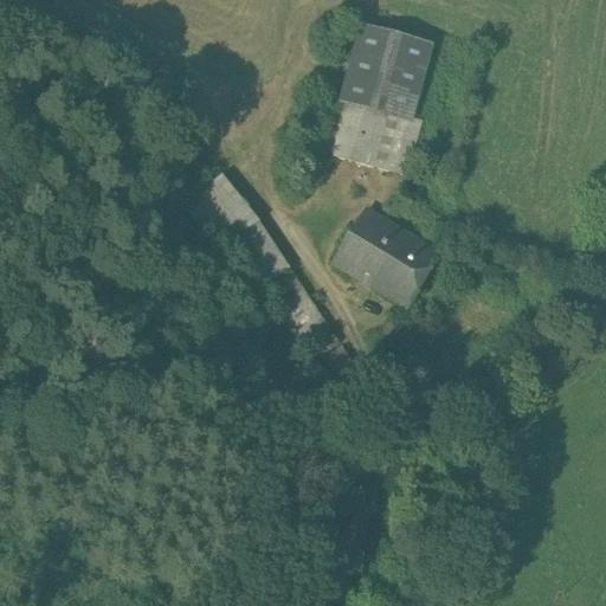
[(432,46),(362,26),(327,153),(406,174),(420,120),(413,117),(432,46)]
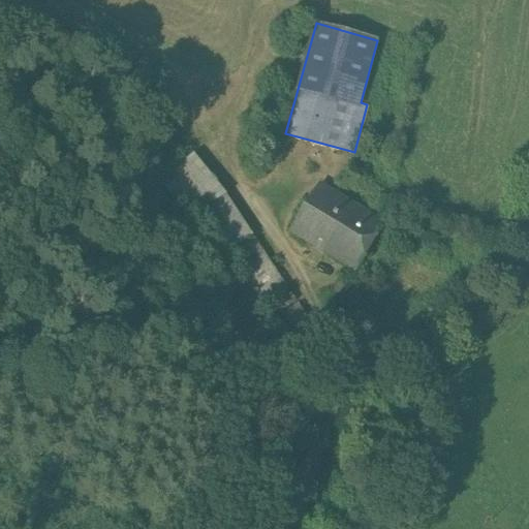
[(193,152),(161,177),(190,215),(196,210),(199,213),(225,191),(193,152)]
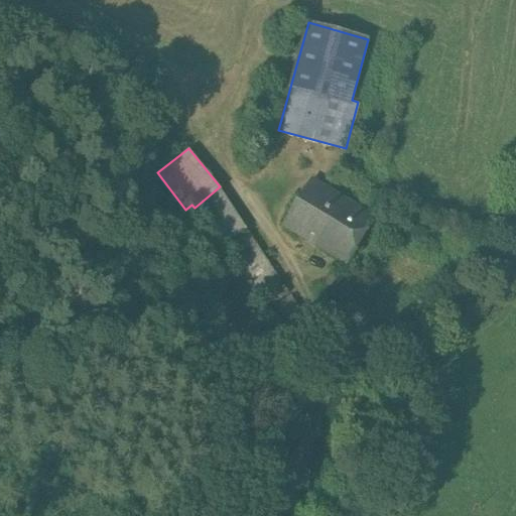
[(372,218),(318,184),(291,228),(346,261),(372,218)]
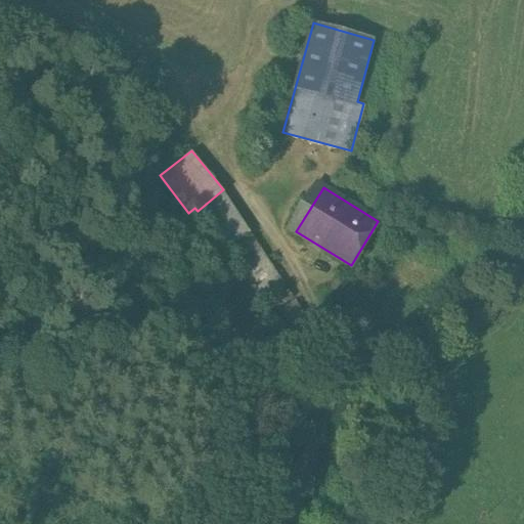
[(250,231),(223,189),(198,211),(219,250),(250,231)]
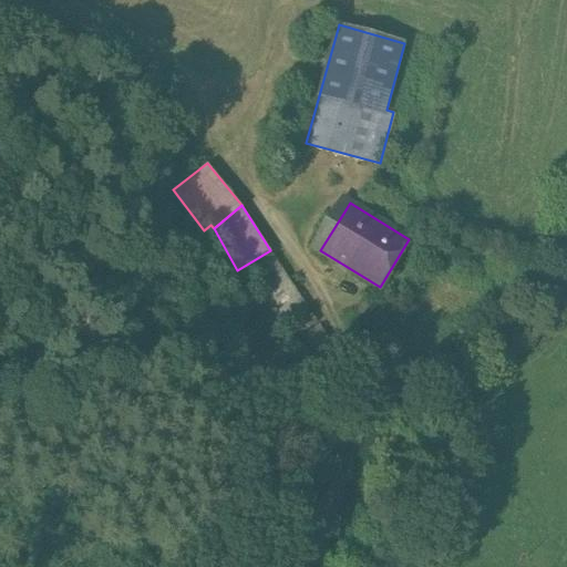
[(317,321),(271,250),(244,268),(291,337),(291,338),(295,336),(317,321)]
